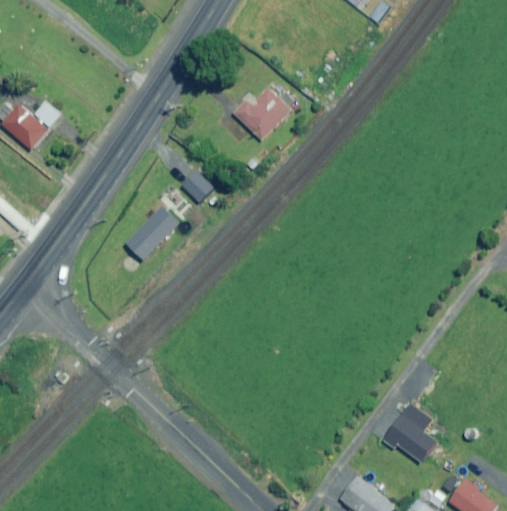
[(293,109),(269,86),(251,104),(246,99),(233,112),(262,141),(293,109)]
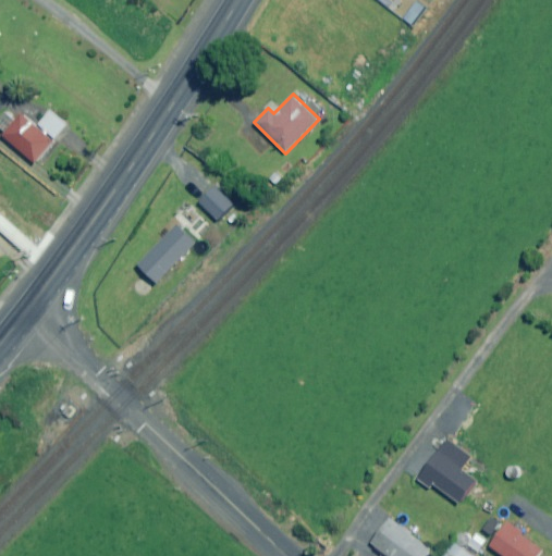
[(48,110),(34,125),(21,113),(14,120),(4,111),(0,115),(0,130),(3,133),(1,135),(33,162),(52,140),(65,125),(48,110)]
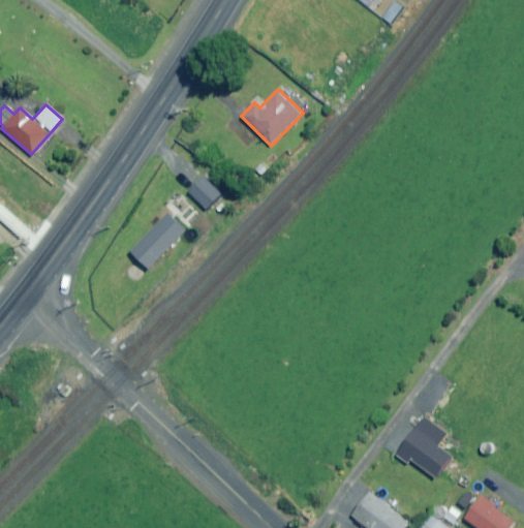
[(213,200),(193,182),(179,197),(197,217),(213,200)]
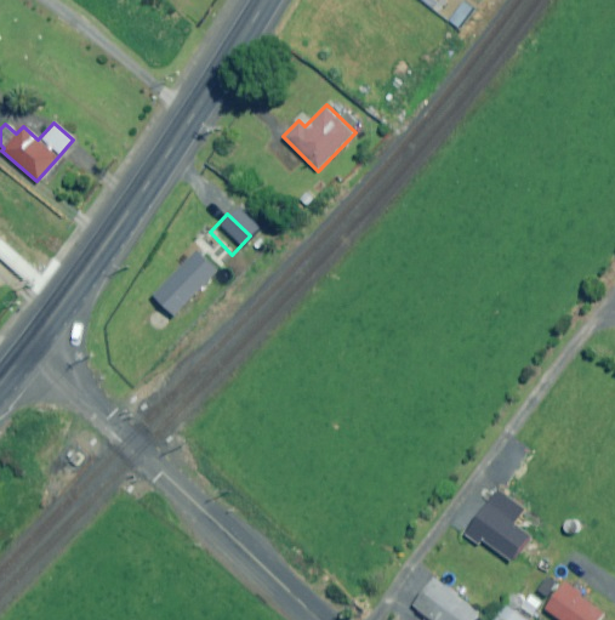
[(217,268),(198,249),(153,295),(172,314),(217,268)]
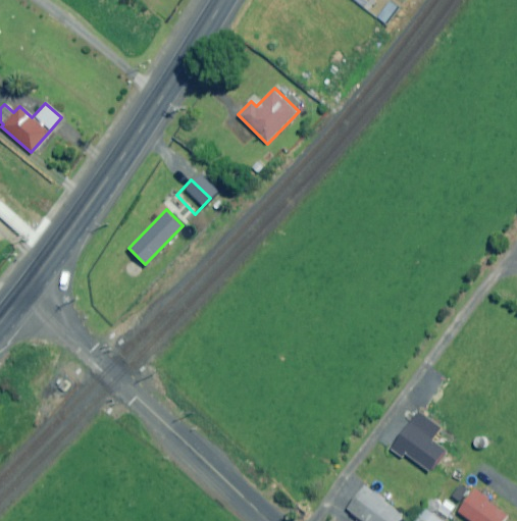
[(444,448),(408,422),(392,445),(427,470),(444,448)]
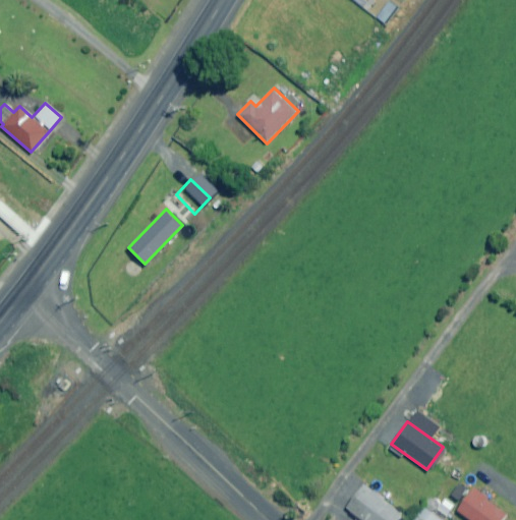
[(395,519),(401,513),(363,484),(346,507),(362,519),(395,519)]
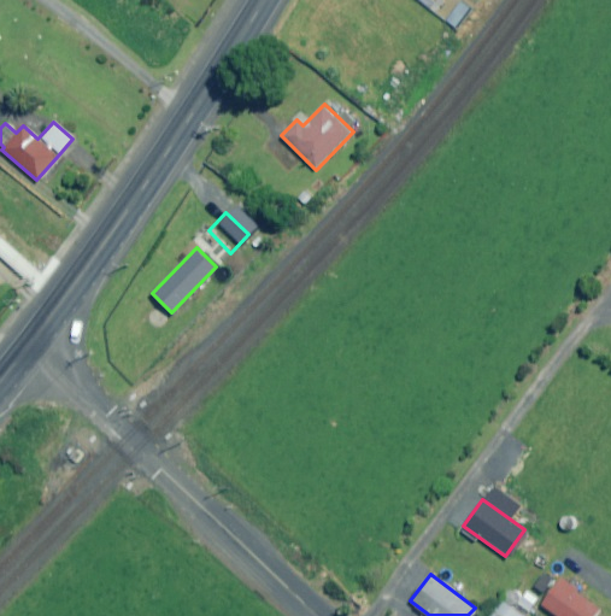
[(591,615),(597,609),(559,580),(540,605),(554,615),(591,615)]
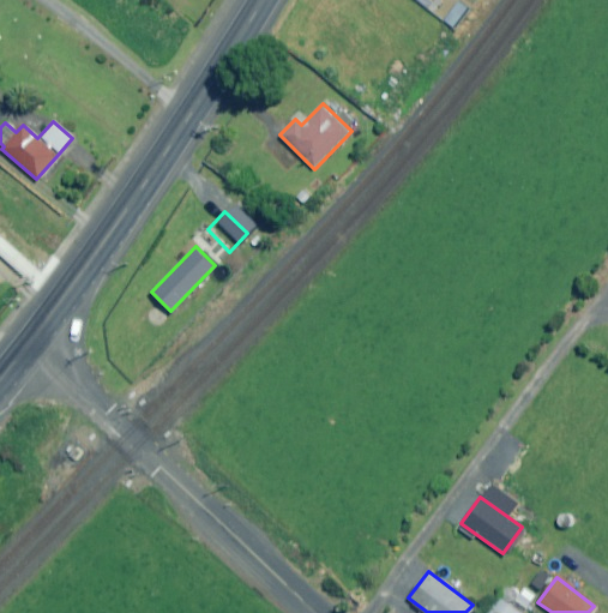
[(515,612),(517,612),(495,596),(483,612),(515,612)]
